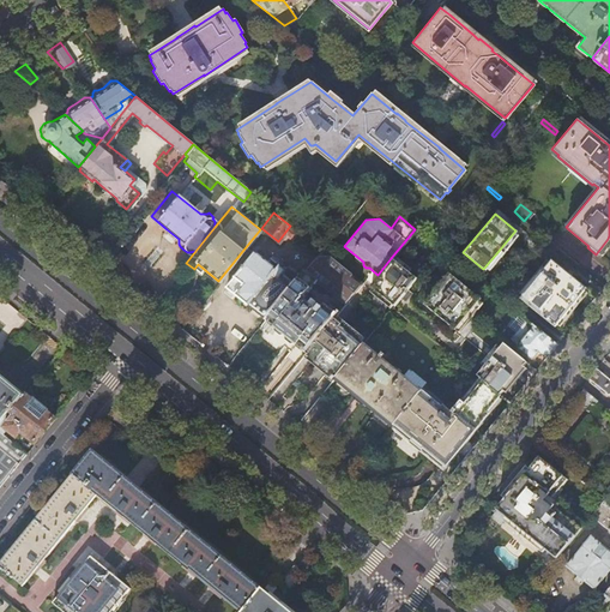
[(263,321),(294,283),(281,271),(283,269),(277,264),(275,267),(254,250),(224,286),(245,303),(243,305),(263,321)]
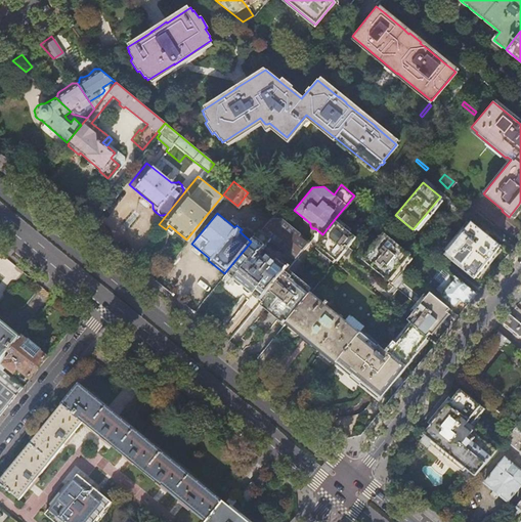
[(245,288),(259,300),(284,270),(288,265),(277,257),(270,265),(260,258),(262,256),(258,252),(267,241),(270,244),(271,247),(273,249),(275,249),(278,246),(293,258),(308,241),(274,213),(251,242),(224,273),(222,276),(226,280),(230,284),(234,278),(245,288)]
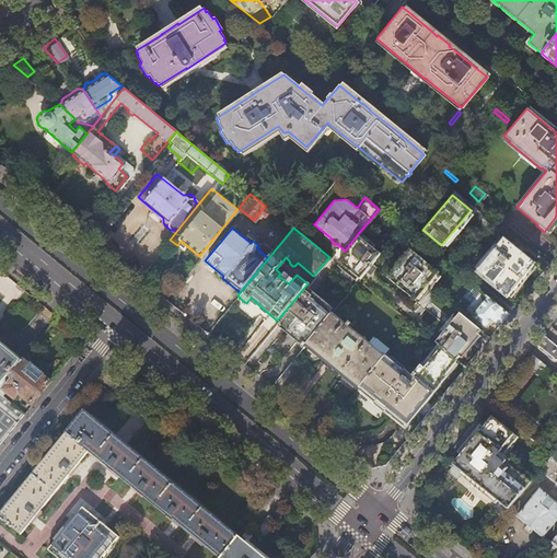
[(99,229),(93,235),(100,242),(104,236),(103,233),(99,229)]
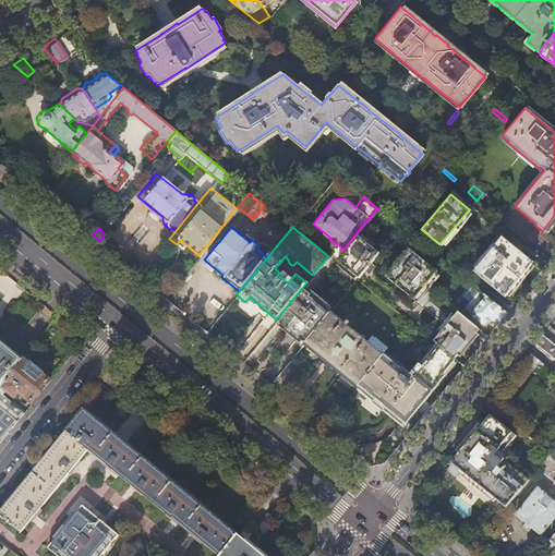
[(335,260),(357,277),(377,252),(356,234),(344,250),(335,260)]
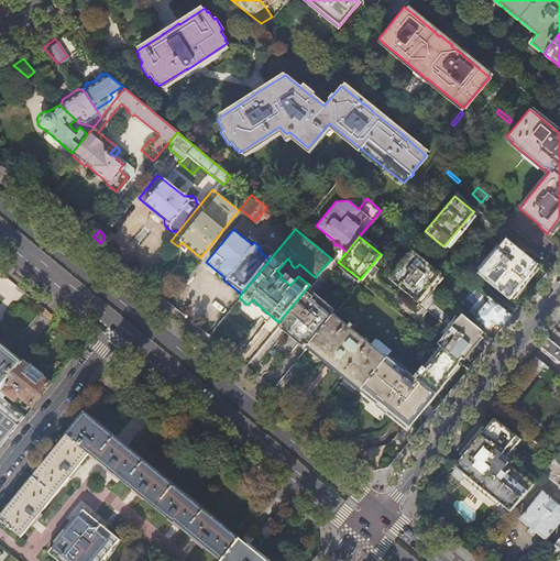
[(475,272),(507,298),(522,282),(536,263),(504,238),(475,272)]
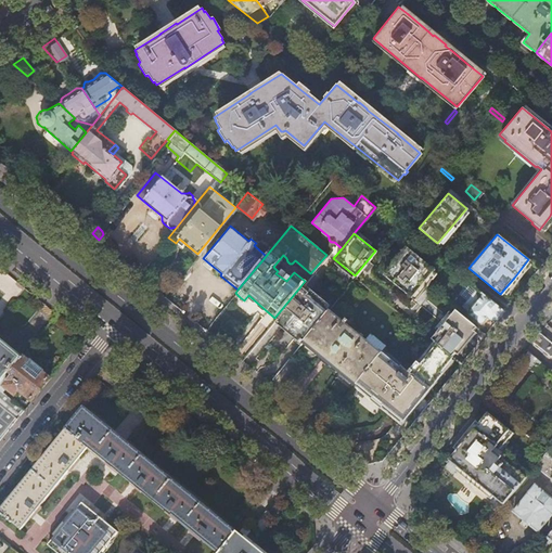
[(382,273),(410,297),(421,284),(434,269),(405,244),(389,262),(390,262),(382,273)]
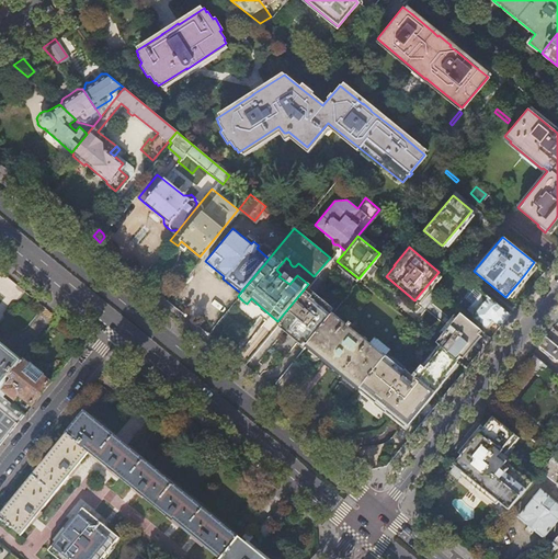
[(470,284),(460,295),(469,303),(479,291),(470,284)]
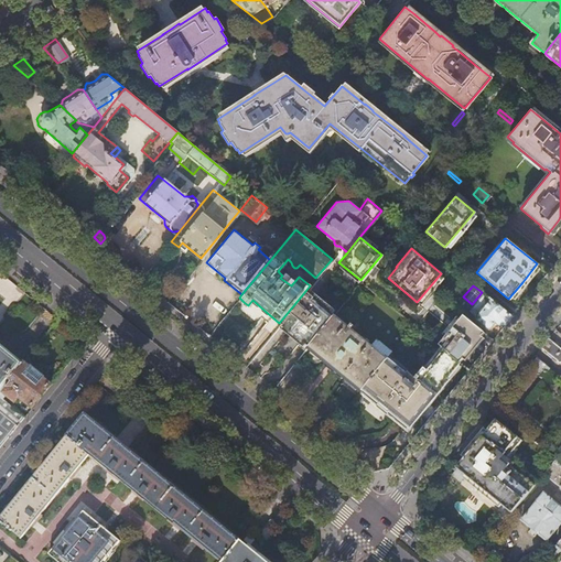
[(306,346),(333,314),(305,291),(279,323),(286,327),(299,339),(301,341),(306,346)]
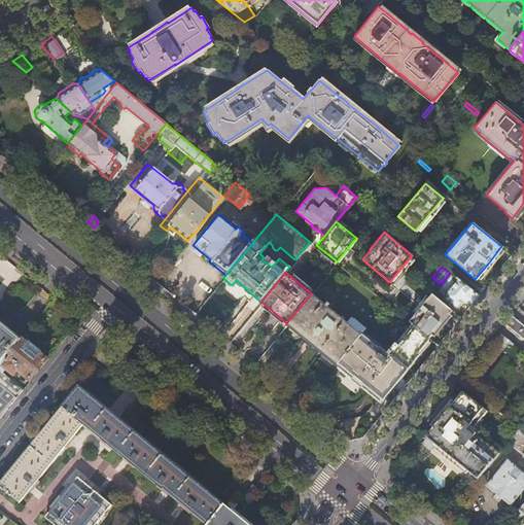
[(476,294),(450,273),(441,284),(437,289),(444,294),(444,298),(454,306),(455,306),(456,306),(460,301),(465,304),(466,304),(466,303),(467,303),(467,304),(468,304),(476,294)]
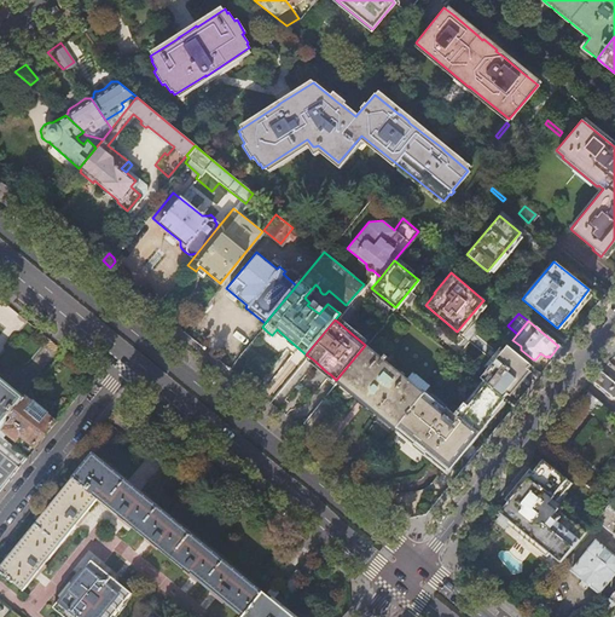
[(485,382),(502,397),(510,386),(528,364),(505,344),(489,363),(488,362),(487,364),(488,365),(477,378),(485,382)]
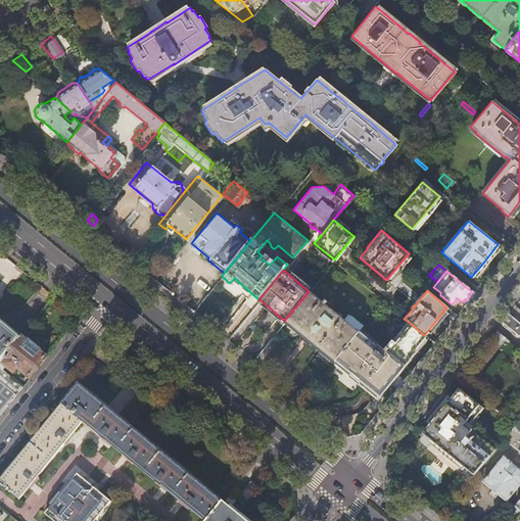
[(334,361),(334,360),(358,331),(324,303),(327,301),(325,300),(323,302),(309,291),(284,321),(292,327),(311,341),(326,354),(334,361)]
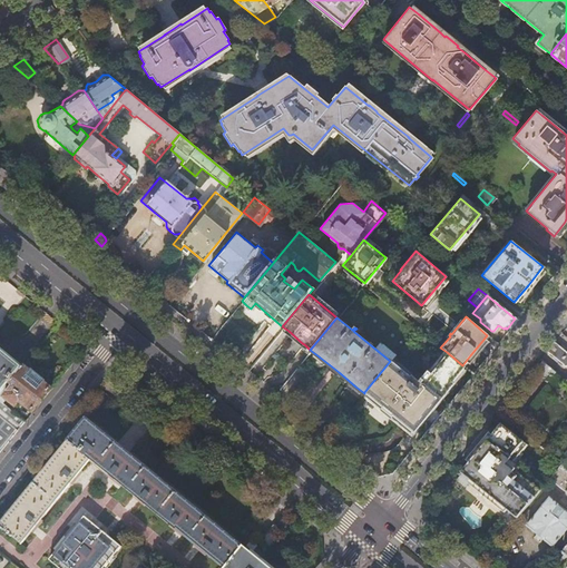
[(551,340),(545,349),(551,355),(559,346),(551,340)]
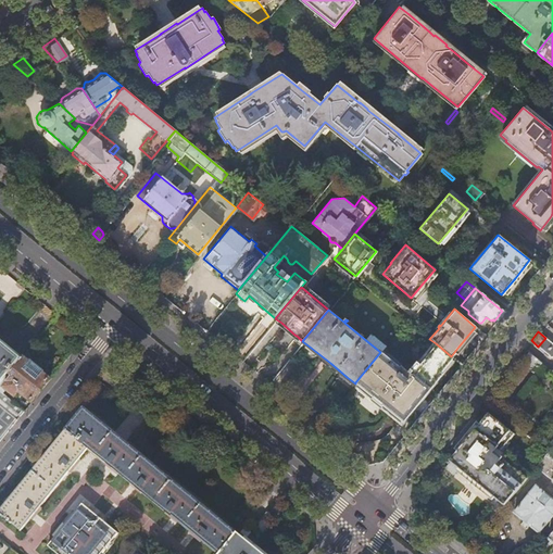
[(0,380),(3,376),(21,355),(0,338),(0,380)]
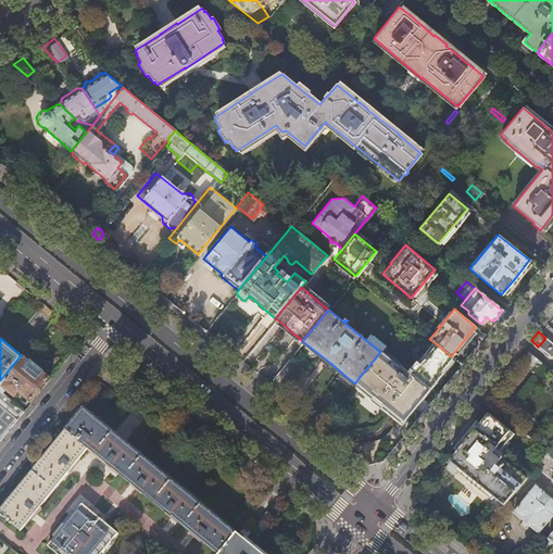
[(552,343),(545,338),(538,347),(550,355),(552,355),(552,343)]
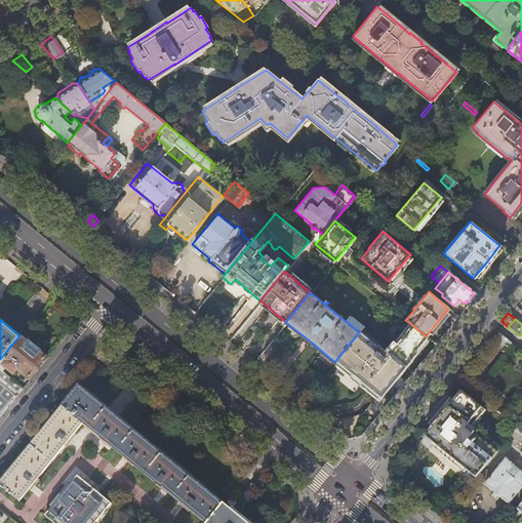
[(359,332),(335,361),(347,371),(372,392),(377,396),(394,376),(413,352),(426,336),(411,324),(395,344),(391,340),(384,350),(376,345),(375,346),(359,332)]
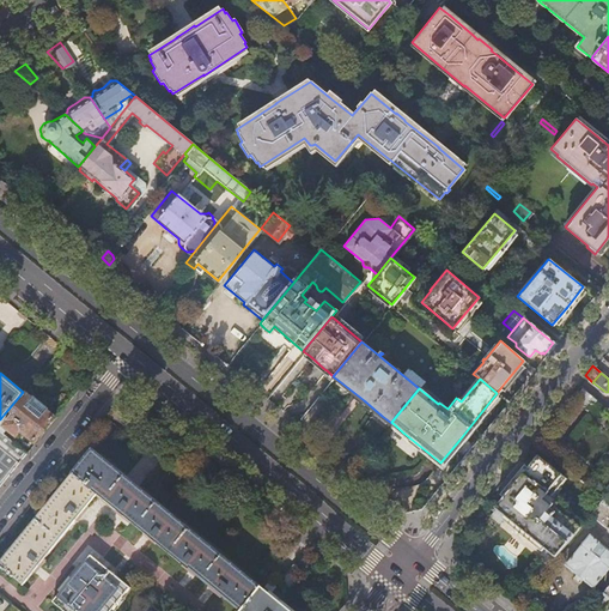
[(608,424),(608,410),(579,386),(572,395),(608,424)]
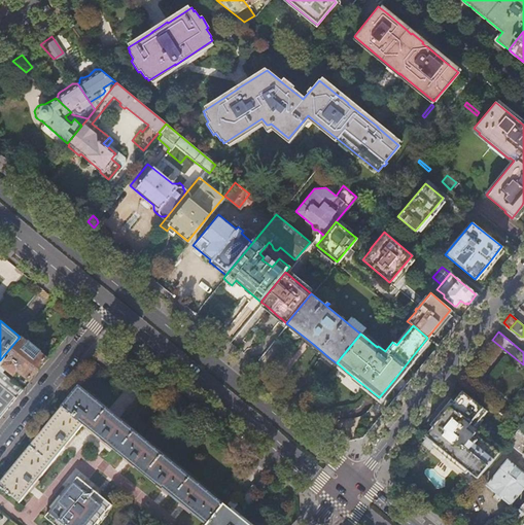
[(16,368),(29,378),(36,369),(45,357),(33,347),(20,337),(3,356),(6,359),(2,364),(12,373),(16,368)]
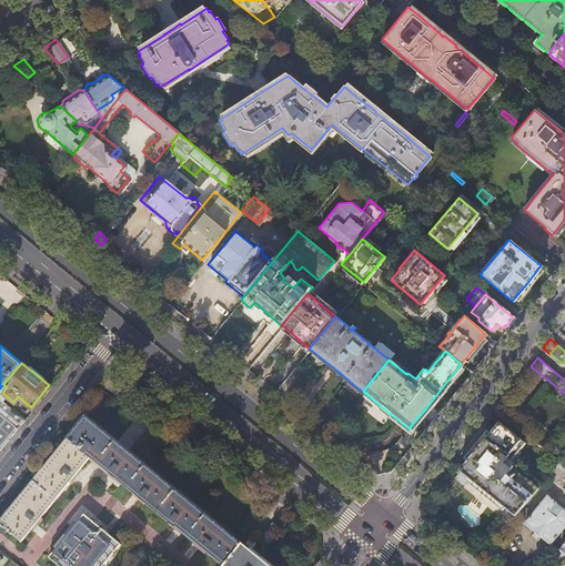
[(103,391),(94,402),(101,407),(110,396),(103,391)]
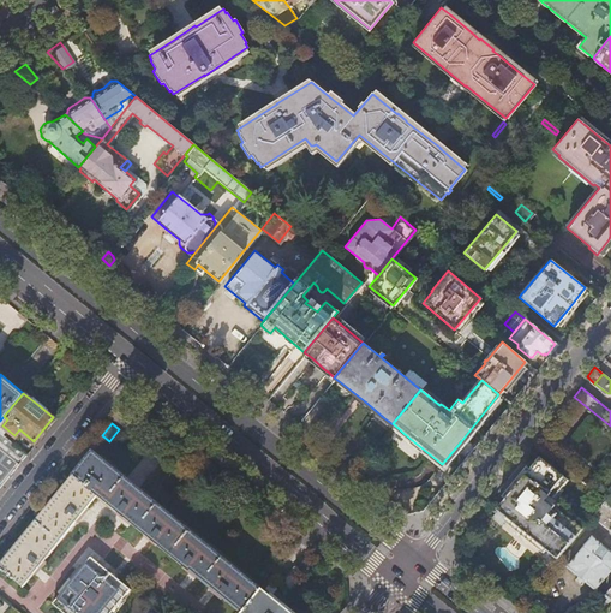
[(239,612),(259,587),(227,560),(180,522),(119,471),(91,448),(52,495),(0,559),(0,569),(19,584),(95,493),(239,612)]
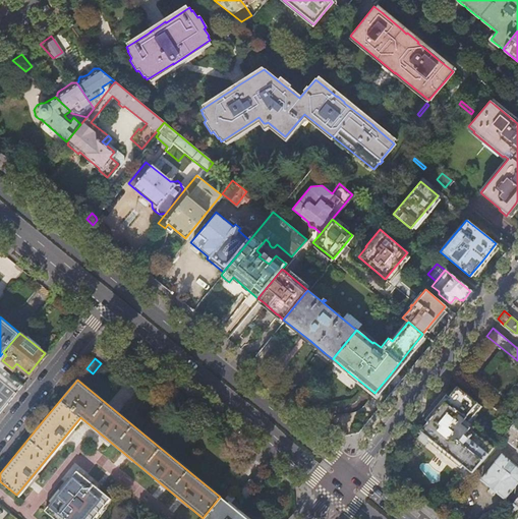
[(448,454),(470,472),(495,443),(482,433),(482,431),(471,422),(468,426),(464,423),(468,419),(479,406),(455,387),(438,408),(419,429),(448,454)]
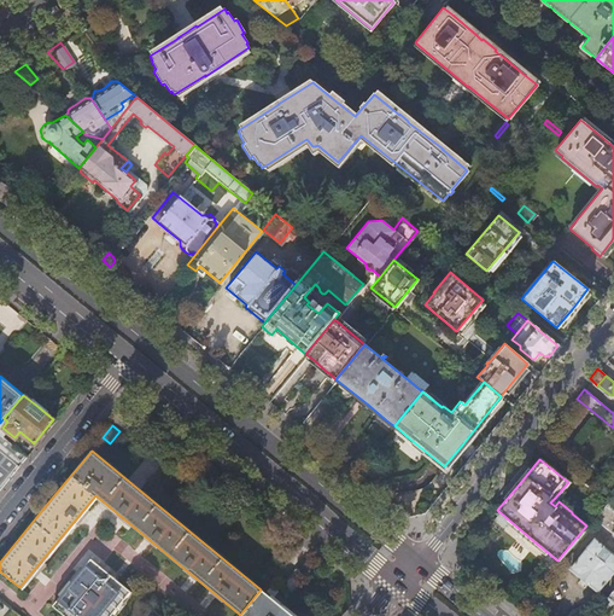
[(612,535),(613,536),(613,509),(606,501),(592,518),(613,534),(612,535)]
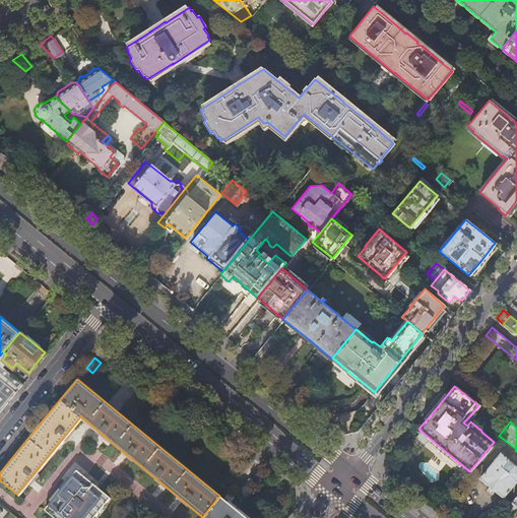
[(502,497),(516,477),(516,466),(499,452),(478,477),(491,488),(502,497)]
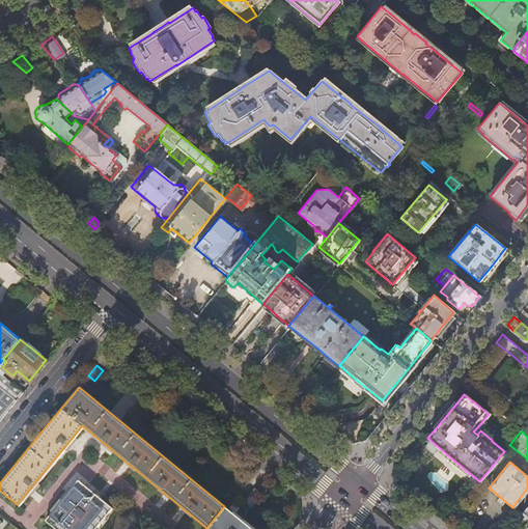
[(248,476),(250,474),(243,468),(241,470),(248,476)]
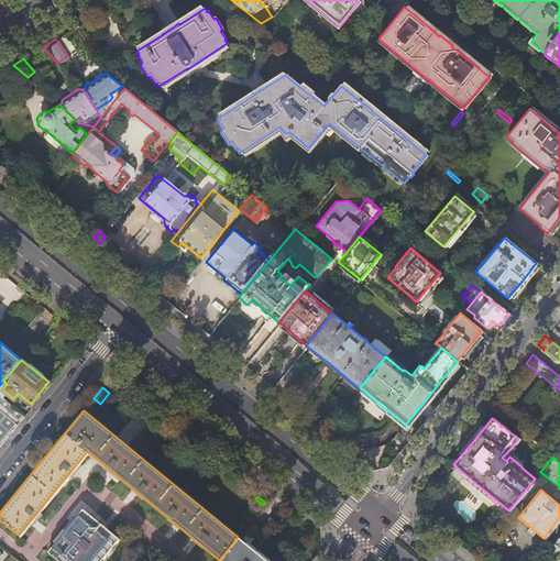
[(57,560),(97,560),(117,538),(81,508),(45,550),(57,560)]
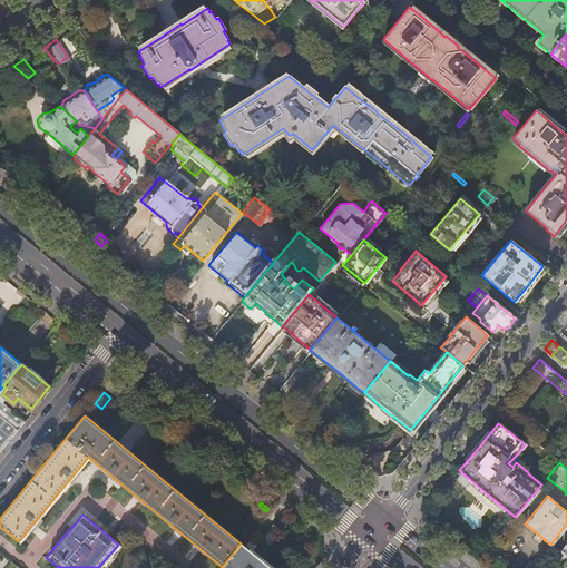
[(271,567),(266,565),(241,544),(222,567),(221,567),(271,567)]
